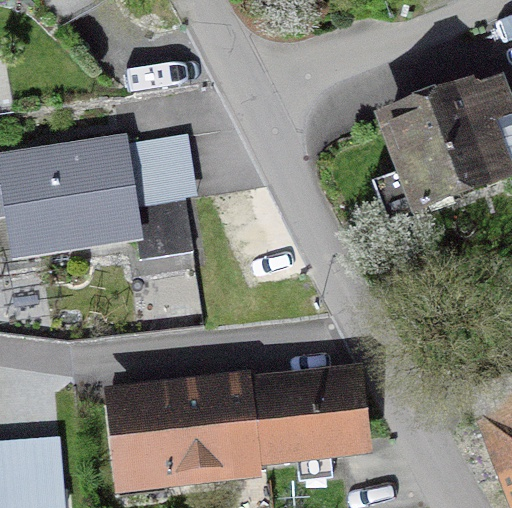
[(511,95),(503,70),(373,118),(394,173),(372,181),(389,227),(511,181),(511,95)]
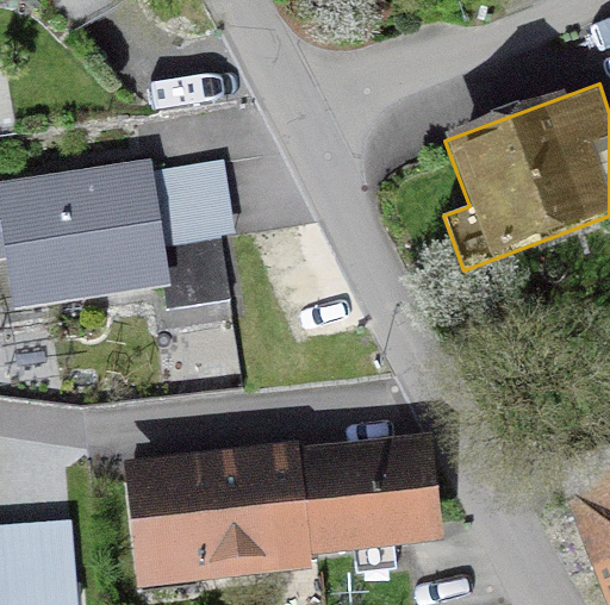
[(166,291),(168,307),(230,298),(221,236),(236,232),(224,157),(154,168),(151,157),(0,181),(0,261),(8,261),(17,315),(166,291)]
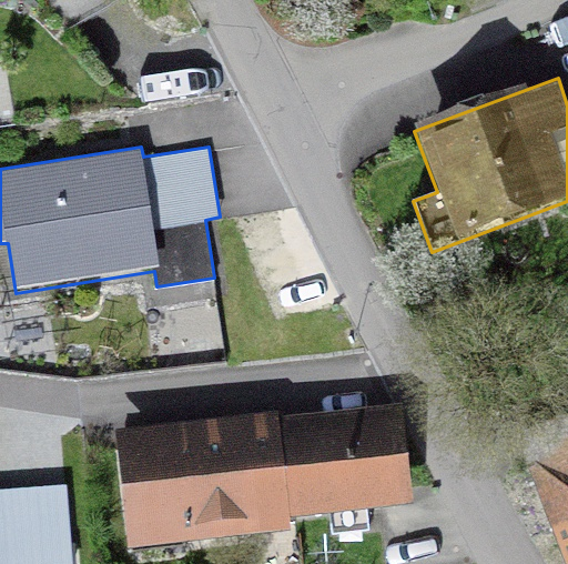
[(117,432),(130,551),(291,533),(290,520),(413,506),(402,406),(301,418),(277,420),(277,414),(246,418),(117,432)]
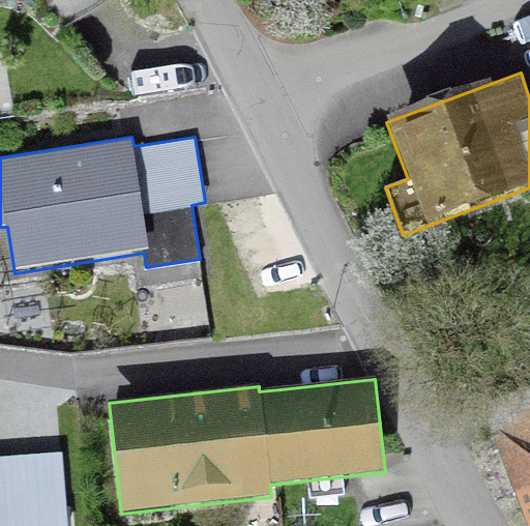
[(529,525),(529,390),(484,407),(529,525)]
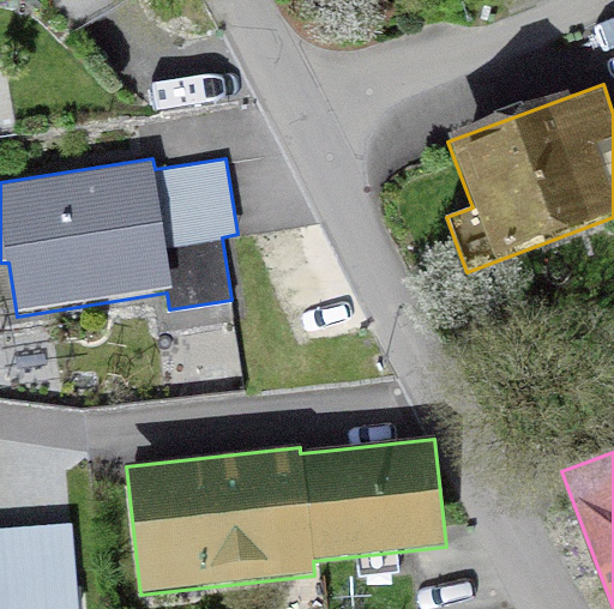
[(78,608),(71,522),(0,528),(0,608),(78,608)]
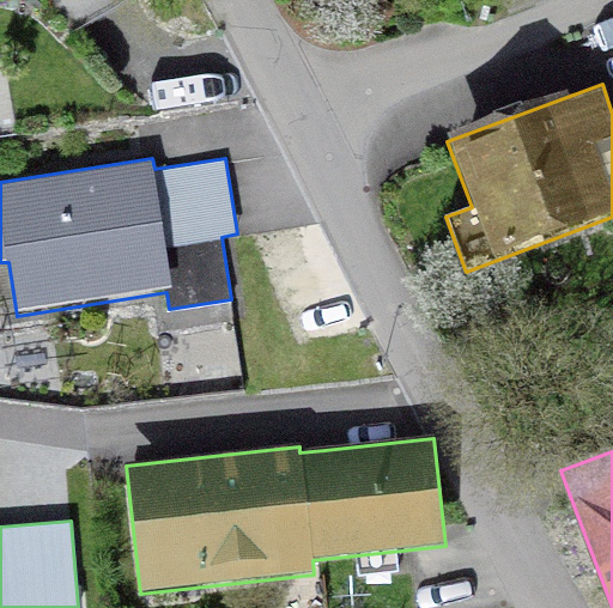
All buildings are outlined.
